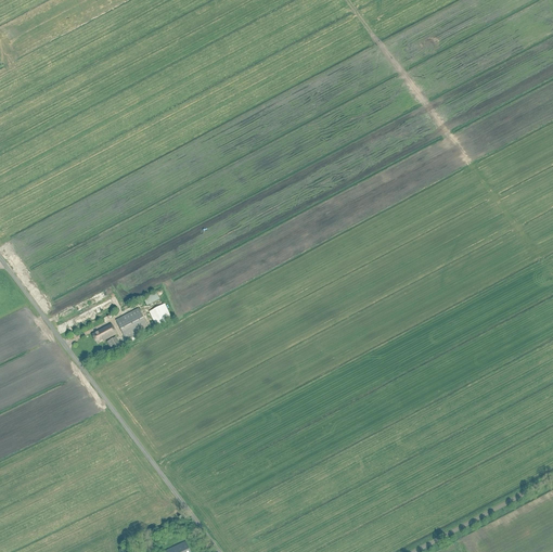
[(107,282),(102,284),(105,294),(112,292),(107,282)]
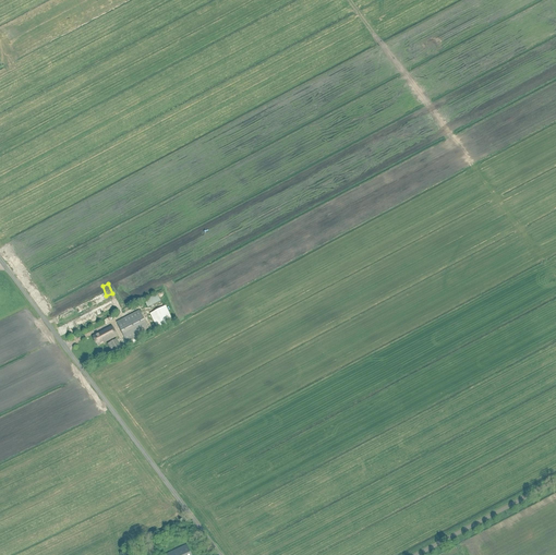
[(153,294),(143,299),(146,304),(155,300),(153,294)]
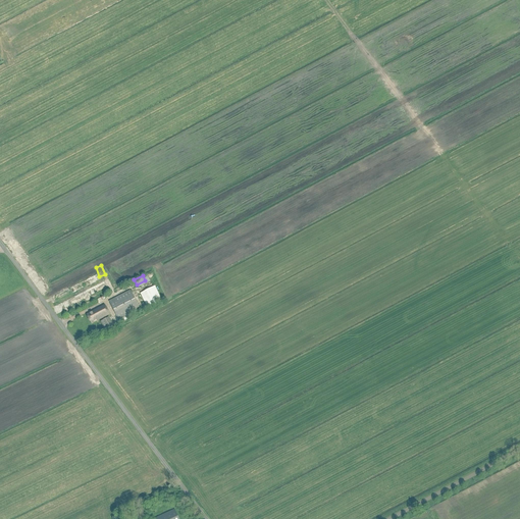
[(61,303),(107,283),(105,278),(98,280),(88,284),(89,286),(73,293),(74,294),(60,300),(61,303)]
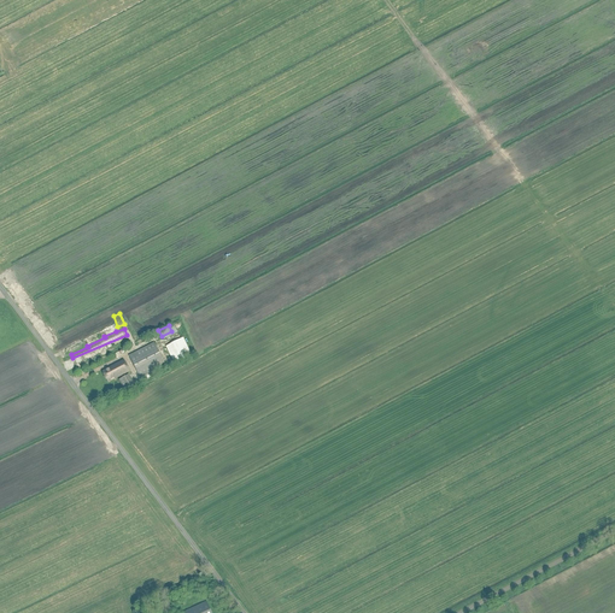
[(182,336),(164,345),(171,359),(189,351),(182,336)]
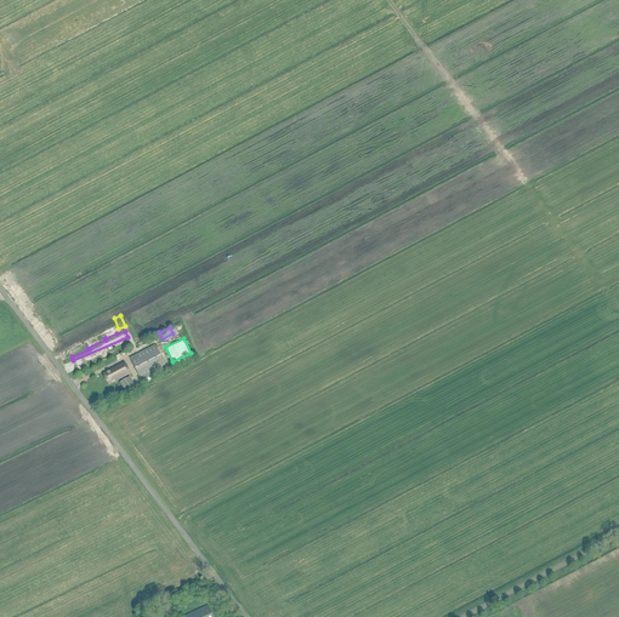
[(153,342),(128,355),(138,377),(164,364),(153,342)]
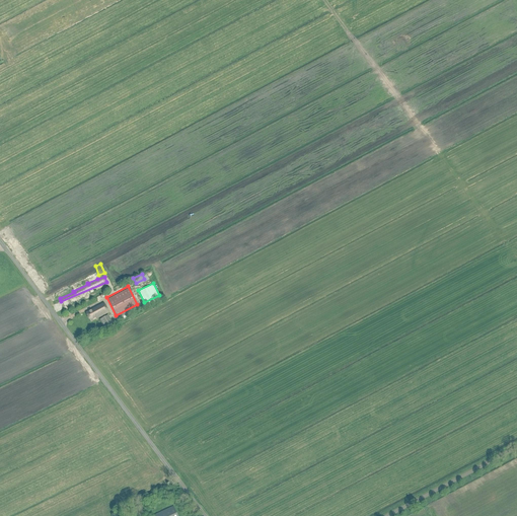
[(84,309),(99,301),(97,298),(83,305),(84,309)]
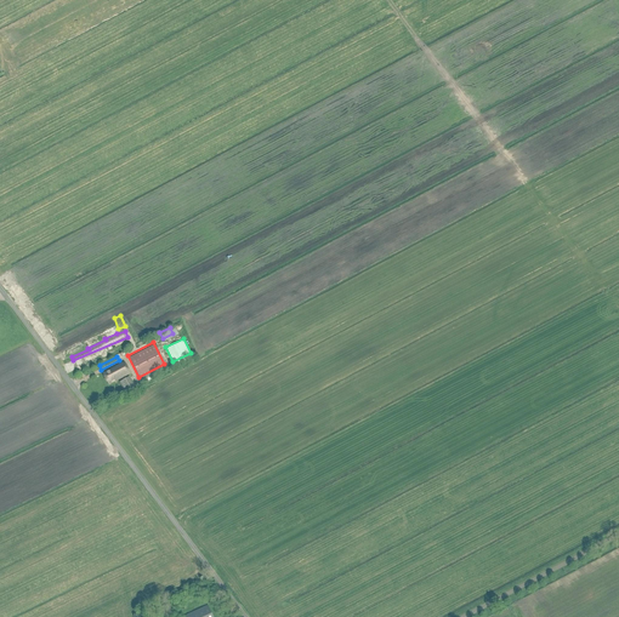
[(128,371),(121,360),(101,372),(106,382),(128,371)]
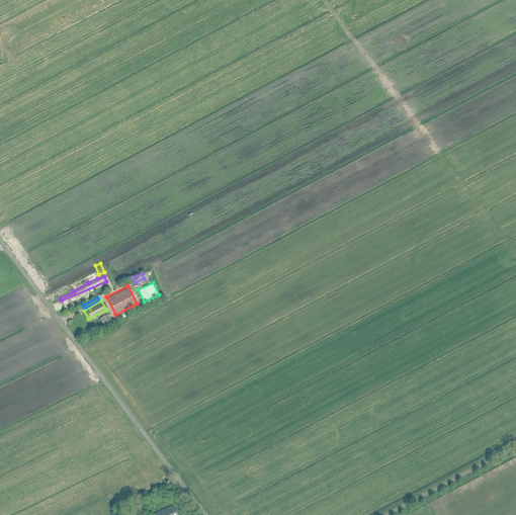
[(106,313),(98,317),(104,328),(111,324),(106,313)]
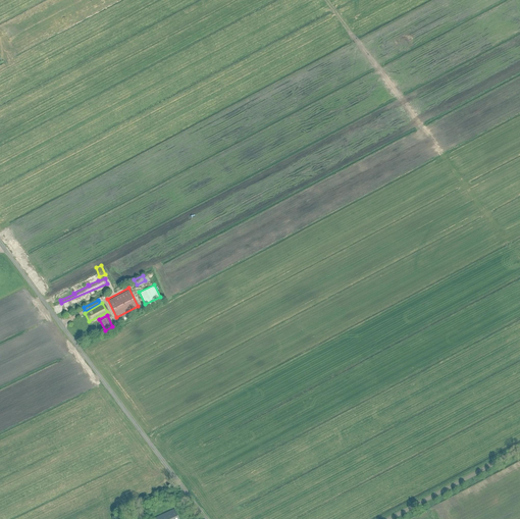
[(91,353),(97,350),(93,342),(87,345),(91,353)]
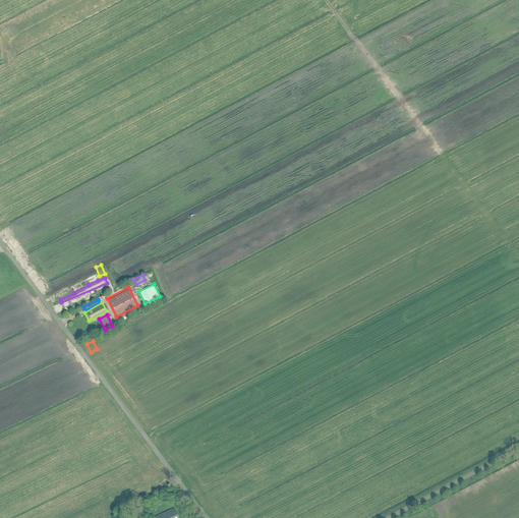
[(172,506),(161,511),(154,514),(155,517),(172,517),(176,516),(172,506)]
